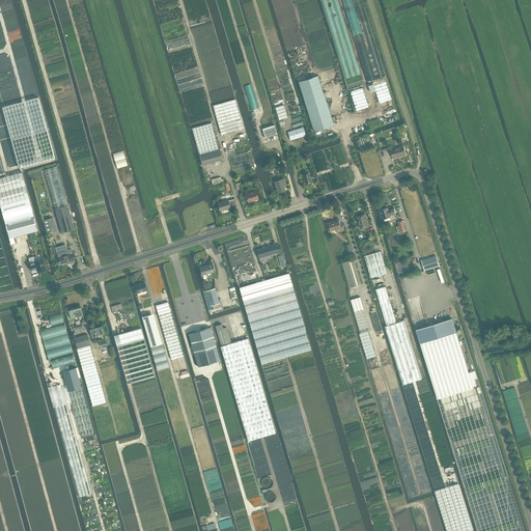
[(318,76),(299,82),(313,132),(334,126),(318,76)]
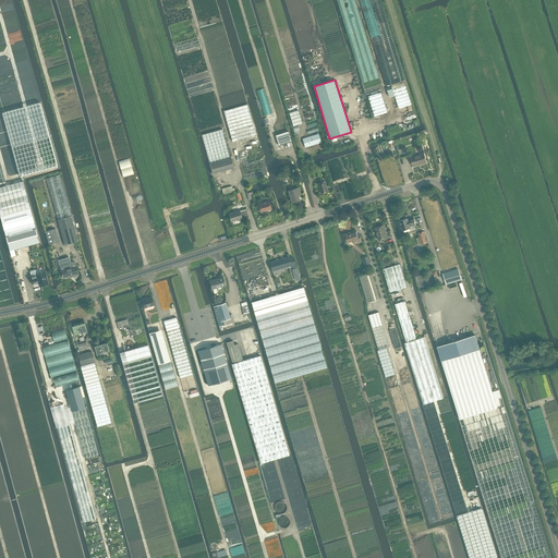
[(391,85),(392,88),(399,109),(411,105),(405,85),(403,81),(391,85)]
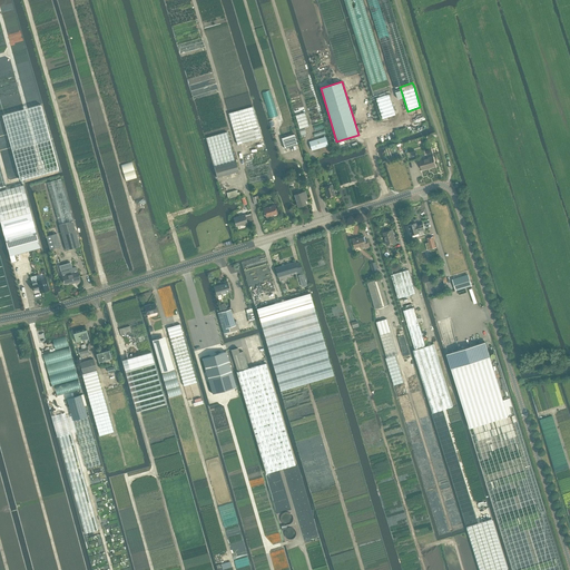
[(376,99),(383,119),(395,115),(389,95),(376,99)]
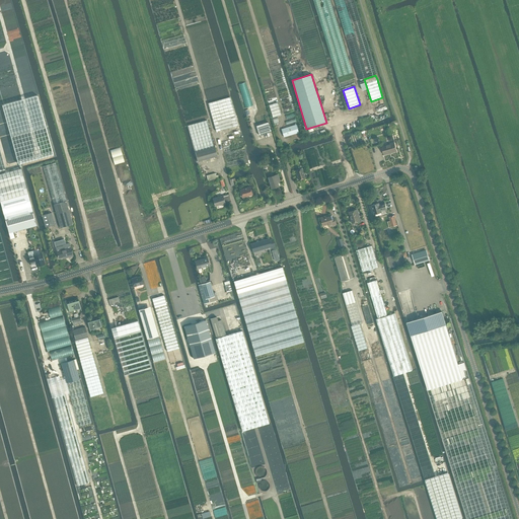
[(21,99),(2,105),(2,106),(18,164),(19,168),(21,168),(19,163),(53,154),(36,95),(24,98),(21,99)]
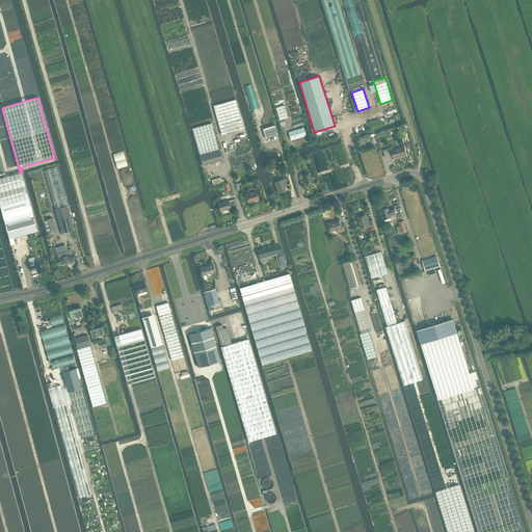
[(213,106),(218,125),(221,135),(243,129),(235,100),(213,106)]
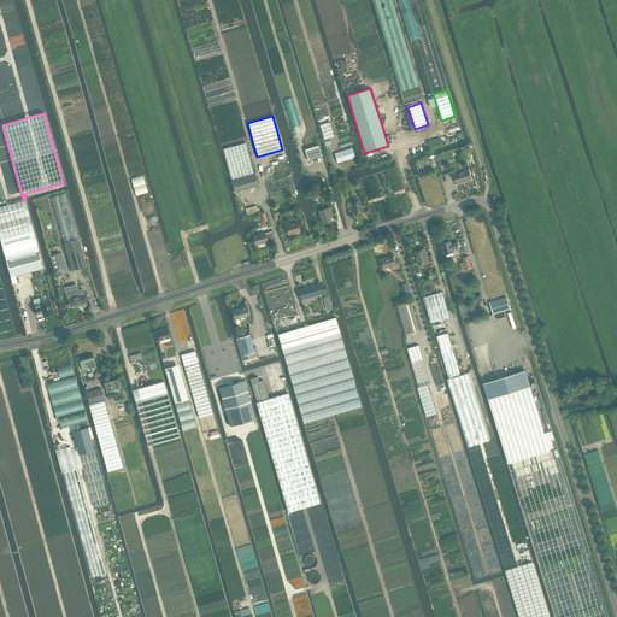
[(330,122),(319,124),(324,140),(334,136),(330,122)]
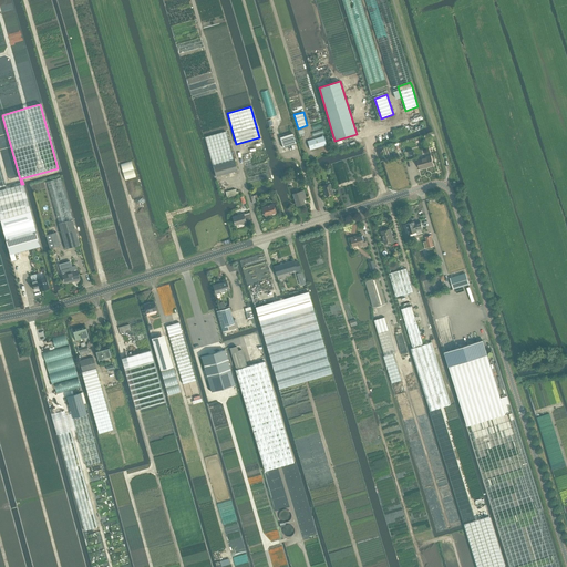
[(0,219),(11,261),(12,260),(16,259),(14,253),(27,249),(40,246),(23,184),(21,184),(20,179),(2,116),(0,116),(0,219)]
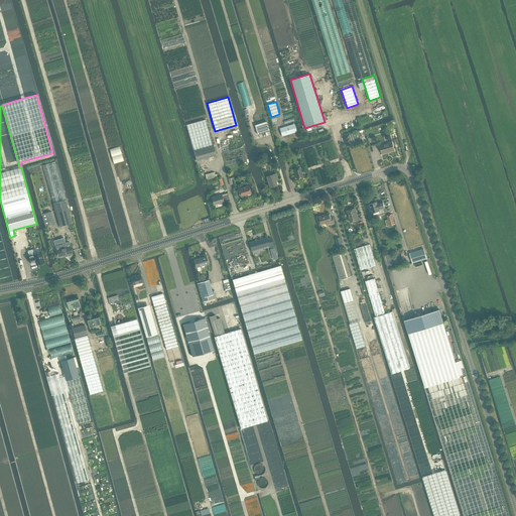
[(186,125),(194,151),(213,146),(206,119),(186,125)]
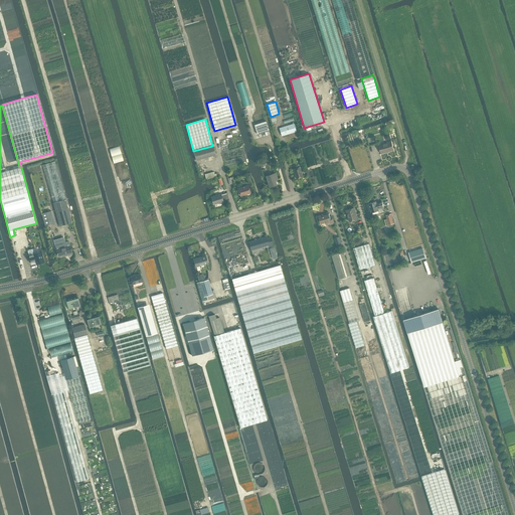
[(254,125),(258,135),(269,131),(266,121),(254,125)]
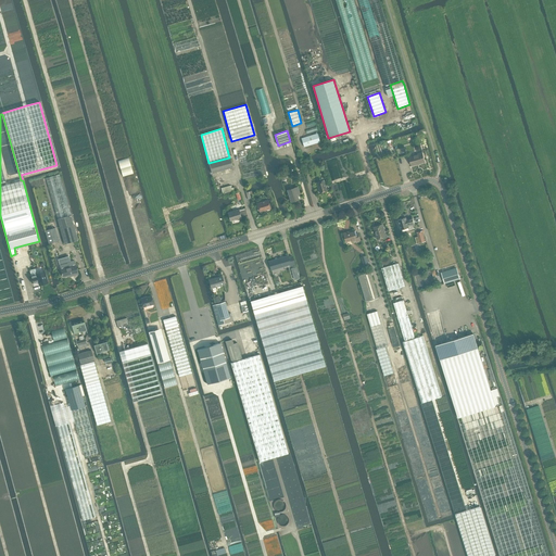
[(301,138),(304,147),(319,142),(317,133),(301,138)]
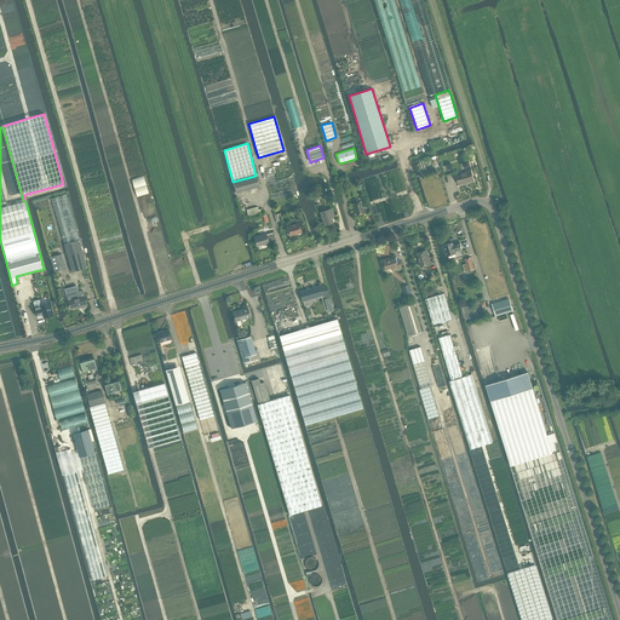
[(455,174),(459,185),(474,181),(471,171),(455,174)]
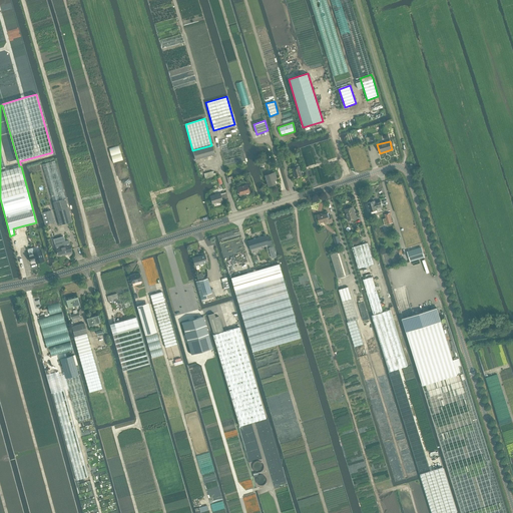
[(212,144),(211,145),(192,150),(195,160),(214,154),(212,144)]
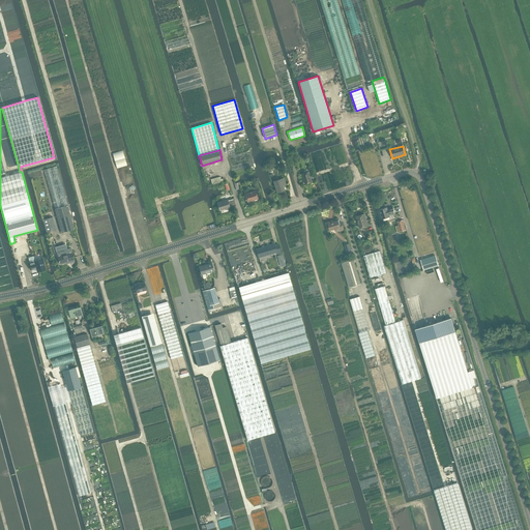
[(122,150),(113,153),(117,169),(127,166),(122,150)]
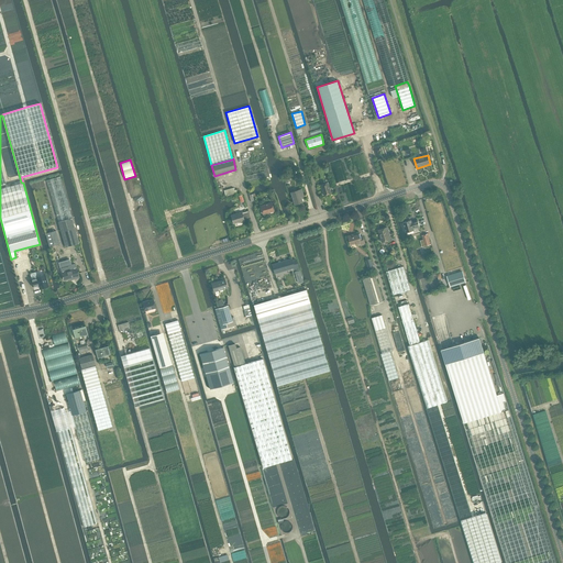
[(46,180),(53,202),(66,247),(79,243),(68,202),(61,176),(46,180)]
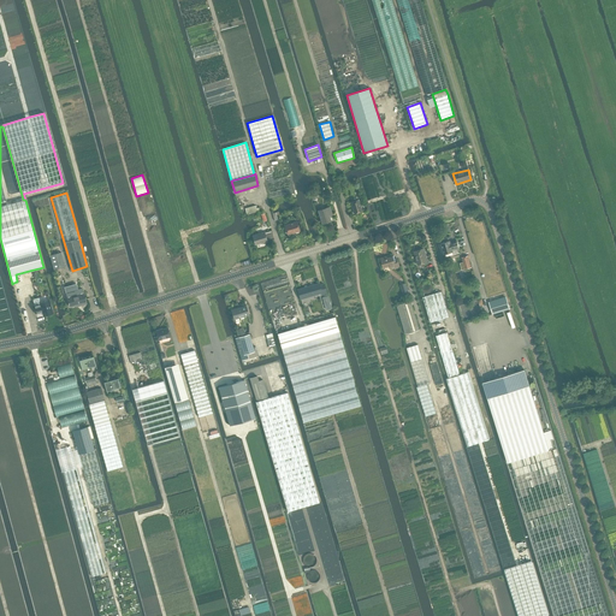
[(350,202),(354,214),(361,212),(357,200),(350,202)]
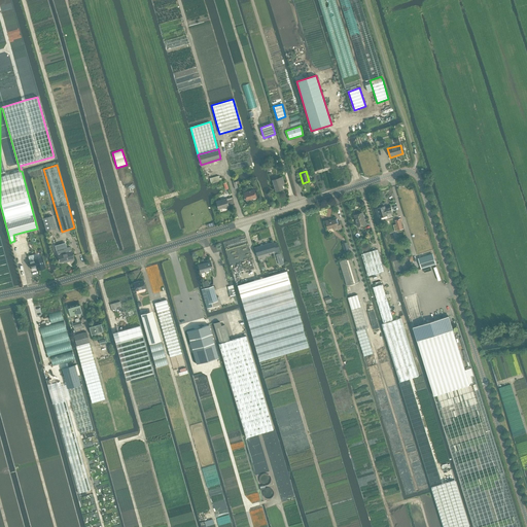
[(272,180),(275,189),(276,191),(281,189),(283,189),(281,182),(283,181),(282,177),(272,180)]
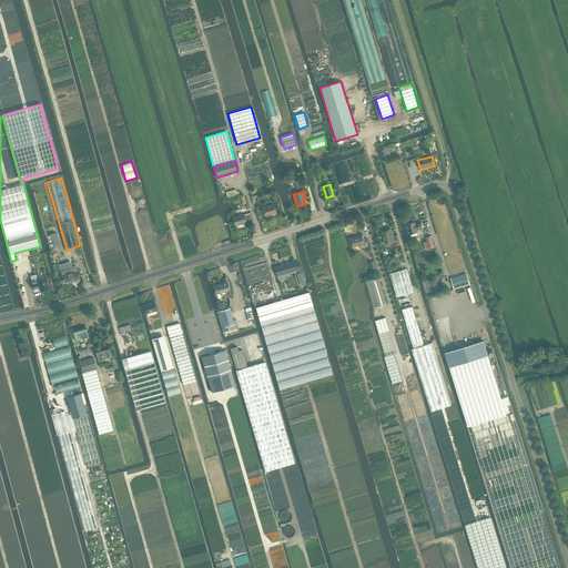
[(263,208),(265,216),(276,213),(273,204),(263,208)]
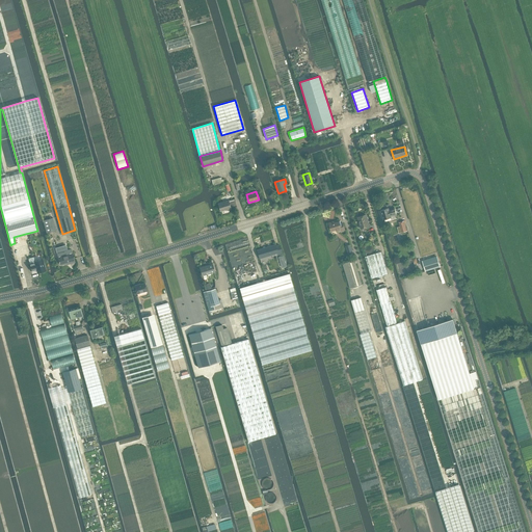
[(218,204),(220,211),(231,208),(228,201),(218,204)]
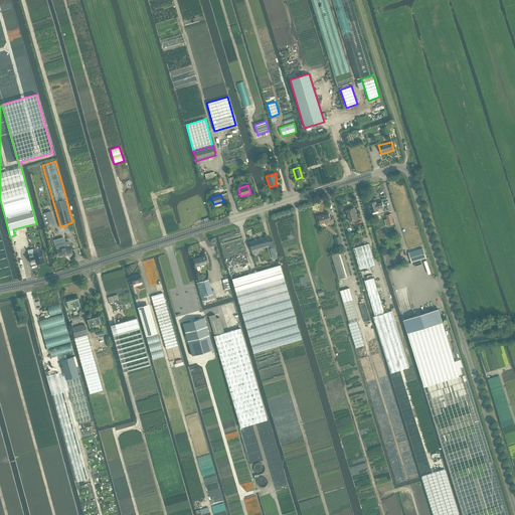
[(383,207),(382,201),(376,203),(376,201),(368,204),(371,212),(378,210),(378,209),(383,207)]
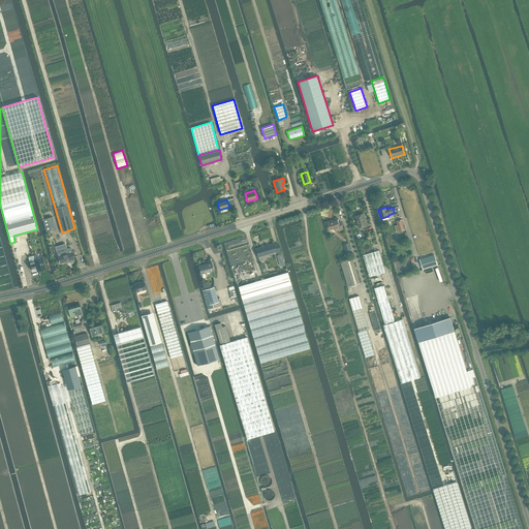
[(355,216),(359,227),(367,225),(364,214),(355,216)]
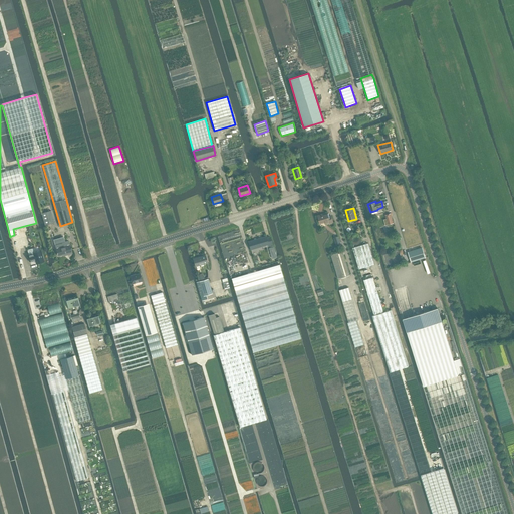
[(42,214),(45,225),(54,223),(51,211),(42,214)]
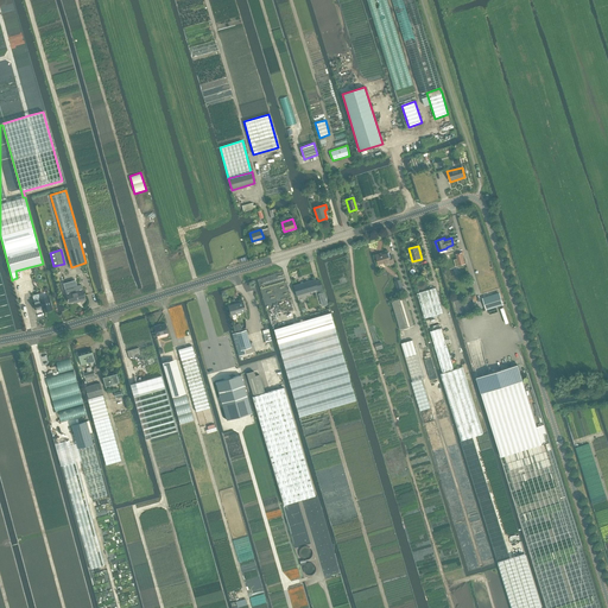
[(388,257),(387,253),(381,255),(381,253),(375,254),(379,265),(384,263),(384,265),(390,263),(391,265),(394,264),(392,255),(388,257)]
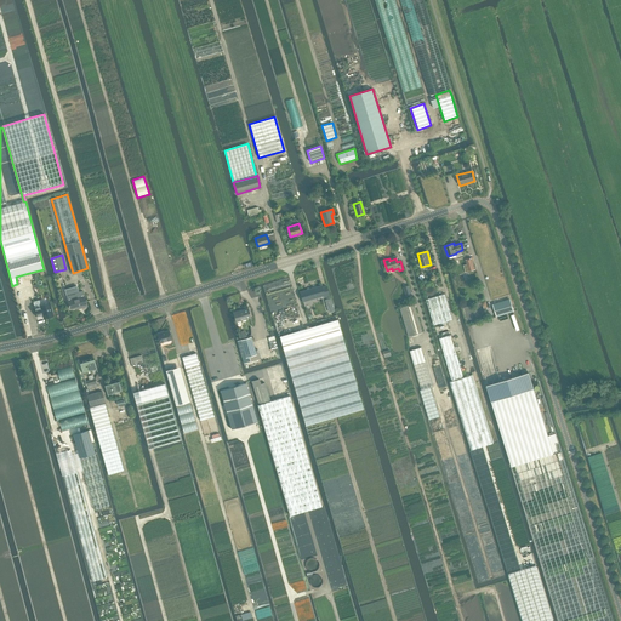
[(472,258),(466,260),(467,265),(465,266),(467,273),(476,271),(472,258)]
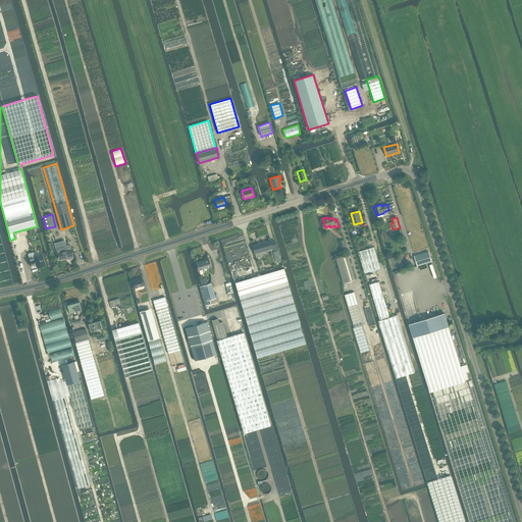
[(270,240),(252,245),(254,253),(272,248),(273,251),(277,249),(274,241),(270,242),(270,240)]
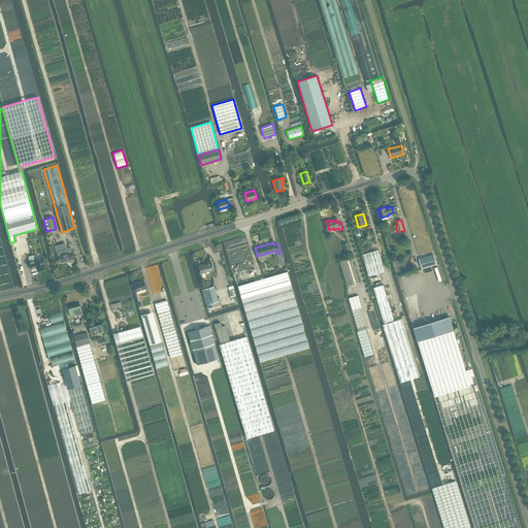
[(362,255),(368,276),(385,272),(377,251),(362,255)]
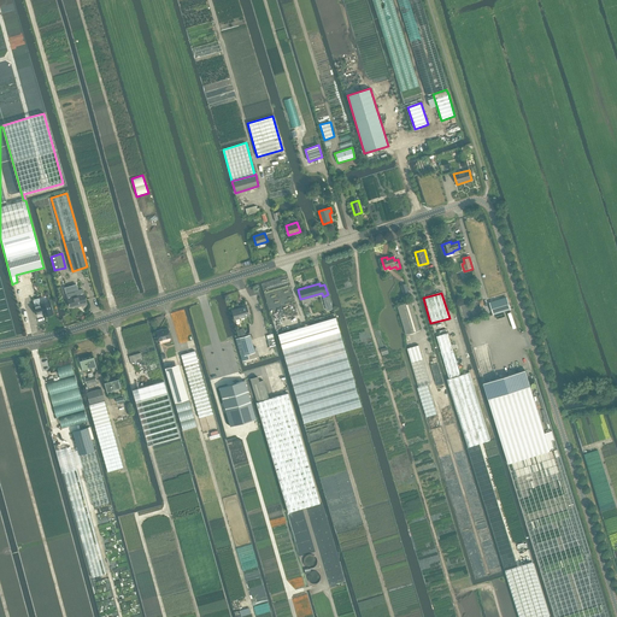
[(68,298),(70,307),(80,305),(80,306),(86,304),(83,294),(68,298)]
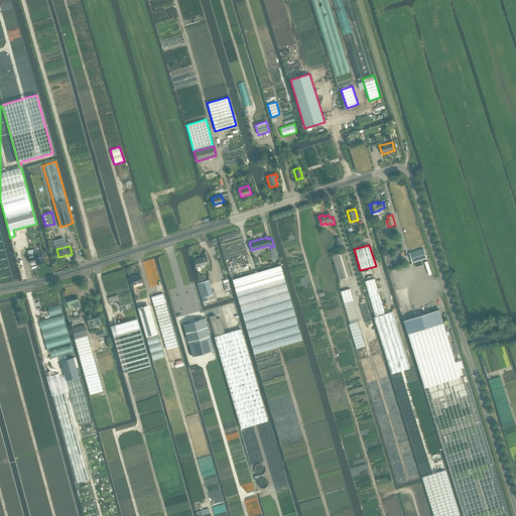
[(412,263),(427,259),(424,250),(410,254),(412,263)]
